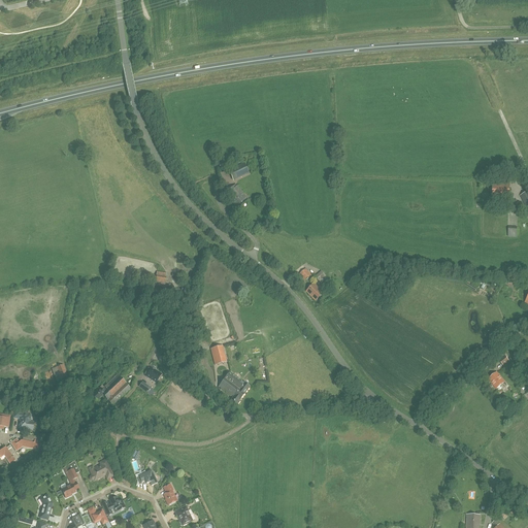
[(244,163),(241,164),(229,170),(234,182),(246,174),(250,173),(244,163)]
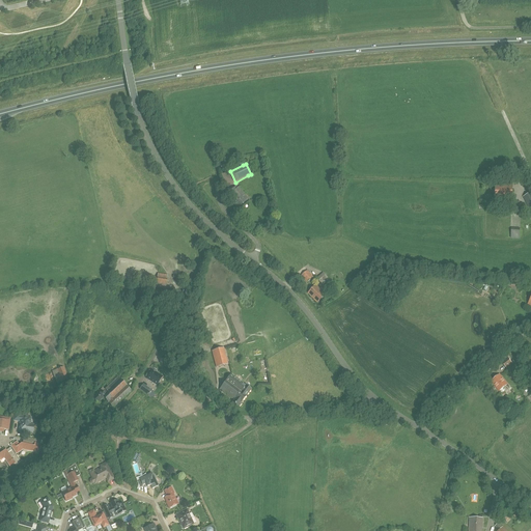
[(529,182),(525,171),(516,174),(522,185),(529,182)]
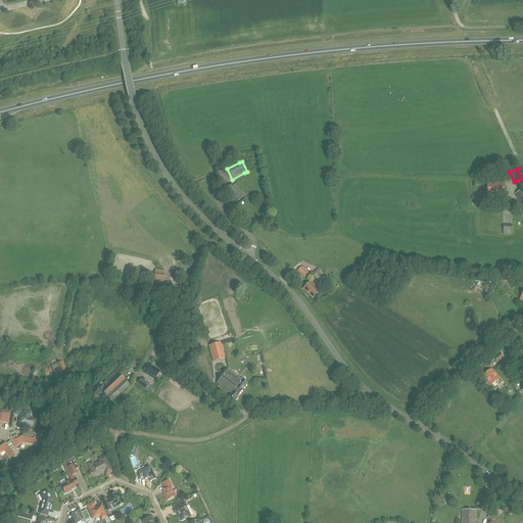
[(488,197),(505,197),(505,182),(494,182),(494,184),(487,184),(488,195),(488,197)]
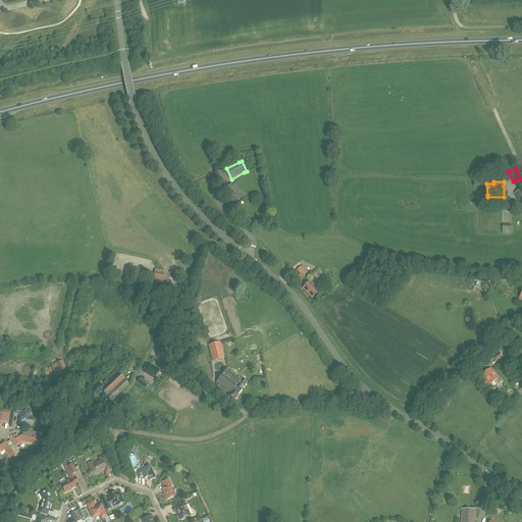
[(222,192),(233,205),(244,196),(232,183),(222,192)]
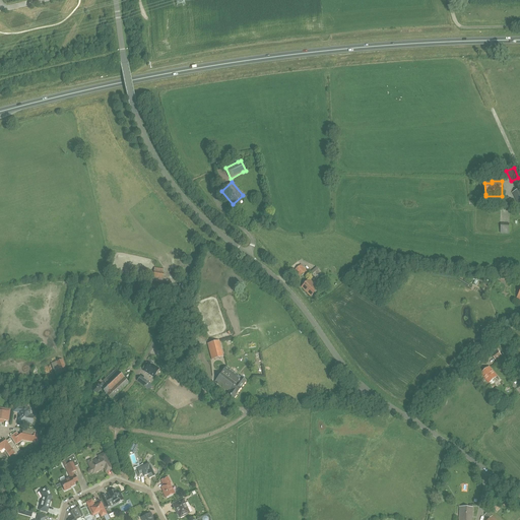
[(508,200),(510,205),(508,205),(510,210),(516,207),(512,198),(508,200)]
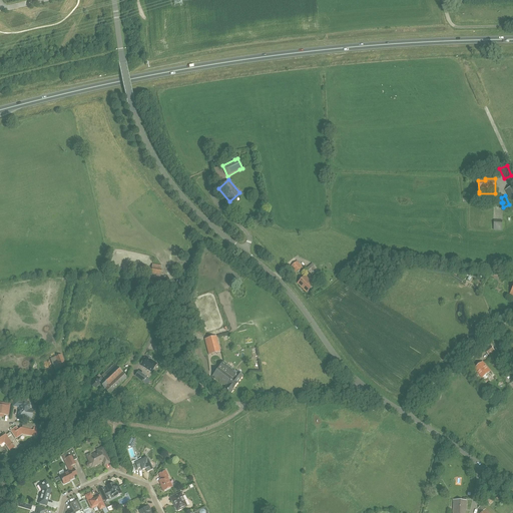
[(291,267),(297,274),(303,268),(298,261),(291,267)]
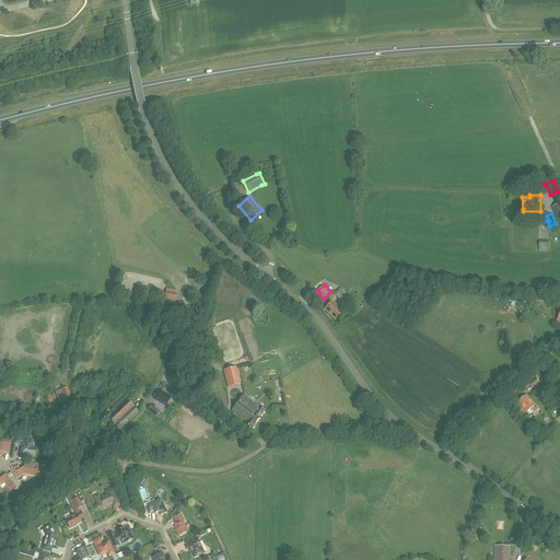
[(175,305),(176,294),(176,290),(166,289),(164,304),(175,305)]
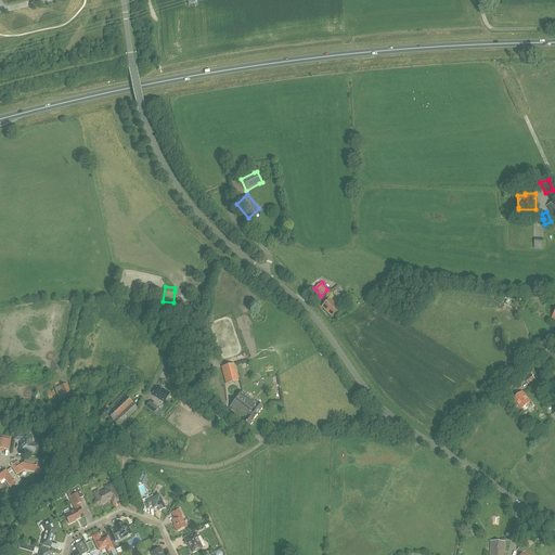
[(331,298),(322,307),(332,317),(340,308),(331,298)]
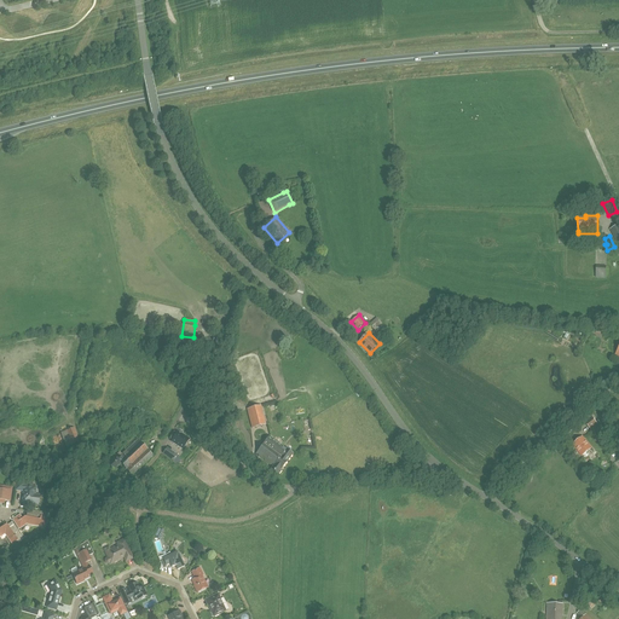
[(227,392),(223,377),(210,381),(214,397),(227,392)]
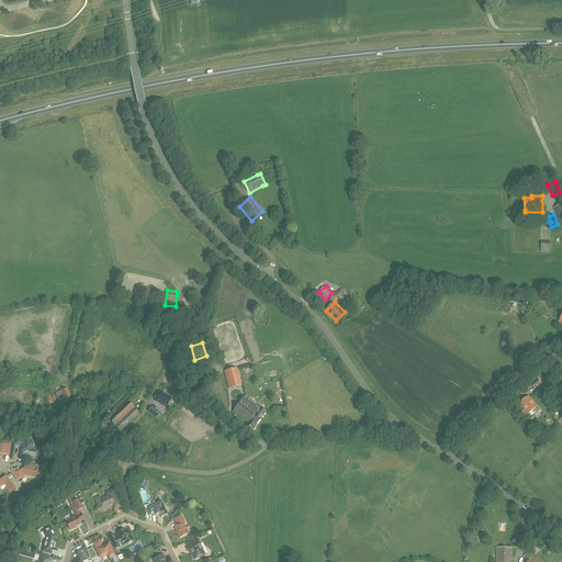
[(242,385),(237,368),(224,371),(228,389),(242,385)]
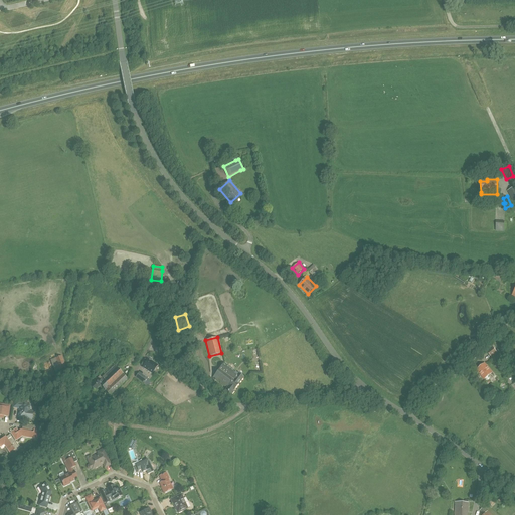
[(198,358),(194,343),(185,346),(189,361),(198,358)]
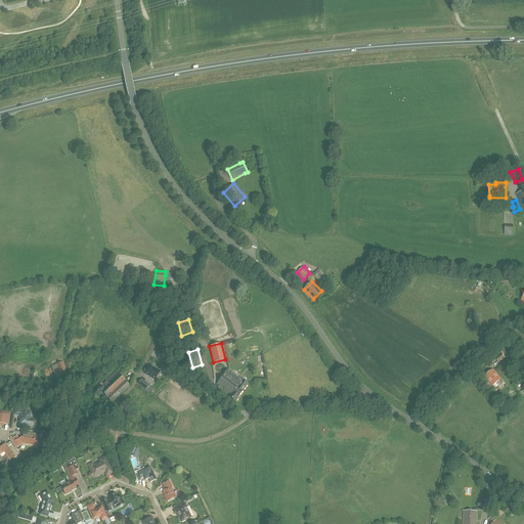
[(501,353),(495,358),(499,363),(505,358),(501,353)]
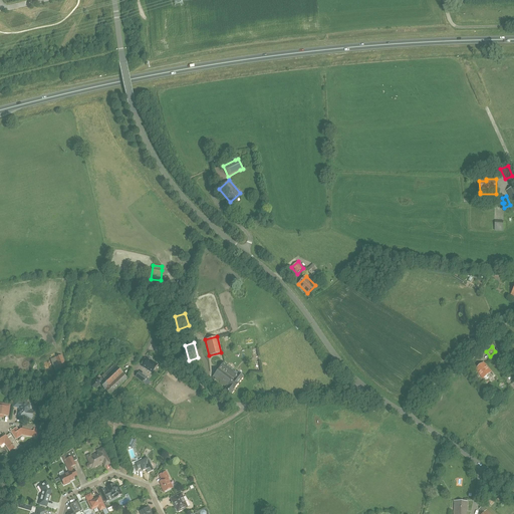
[(65,368),(61,356),(50,359),(54,371),(65,368)]
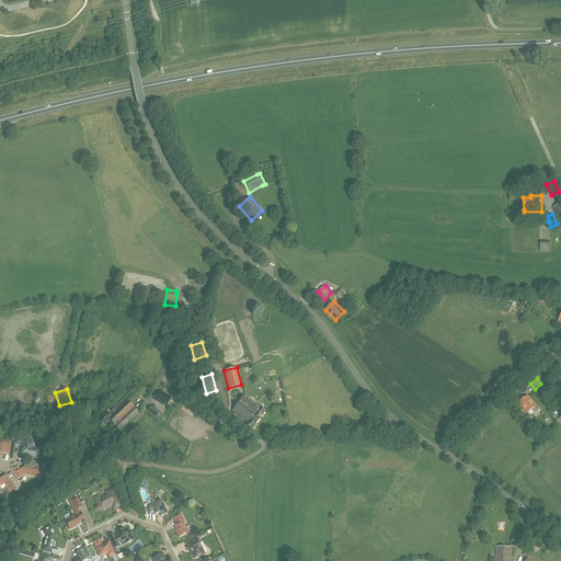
[(172,398),(161,391),(155,400),(165,408),(172,398)]
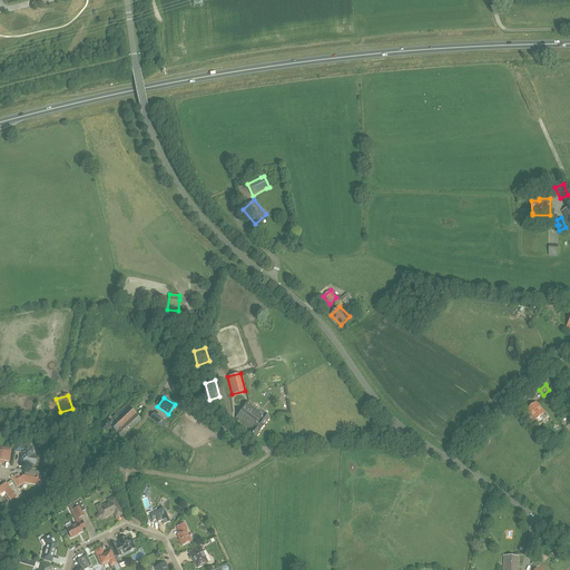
[(264,414),(248,402),(235,419),(251,430),(248,434),(254,439),(255,436),(256,436),(259,433),(258,432),(264,425),(264,424),(269,418),(264,414)]
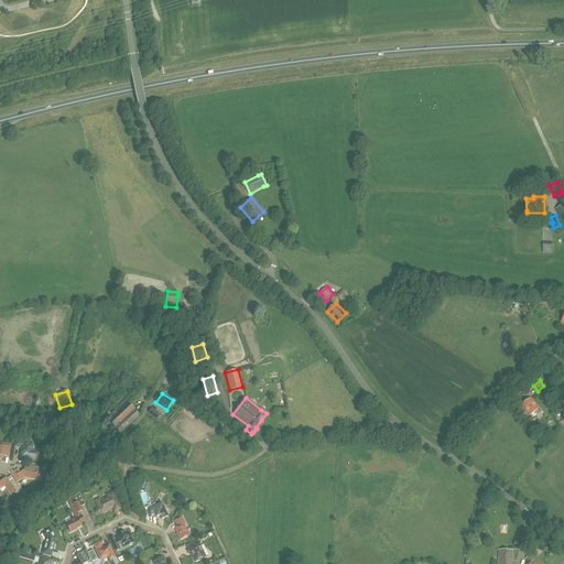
[(539,409),(531,398),(522,405),(530,415),(539,409)]
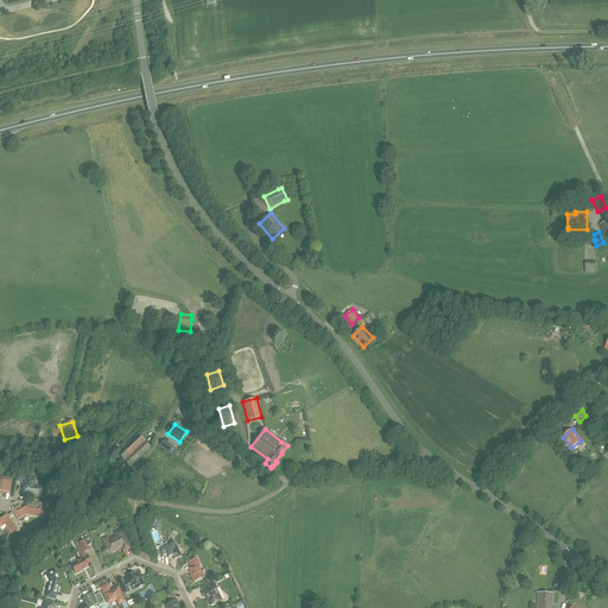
[(135,432),(120,447),(134,463),(150,448),(135,432)]
